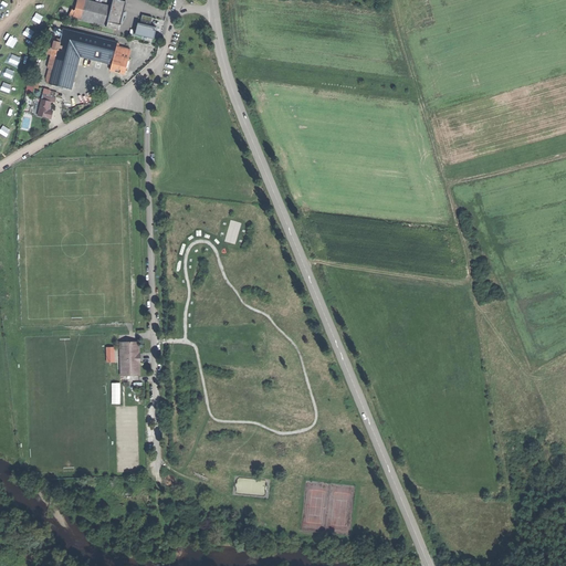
[(79,19),(83,0),(75,0),(73,9),(70,9),(66,16),(79,19)]
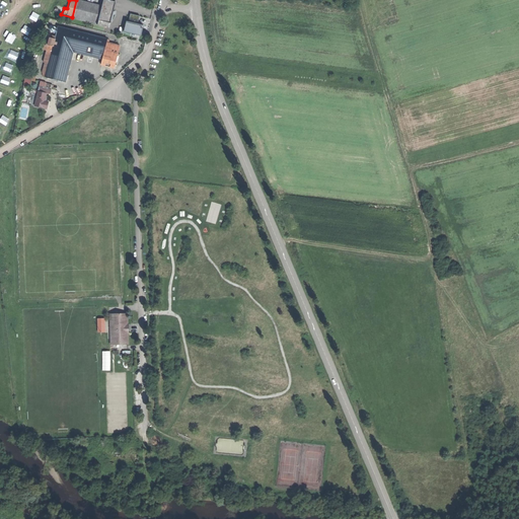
[(101,6),(80,0),(76,0),(72,17),(107,27),(110,16),(114,3),(102,0),(101,6)]
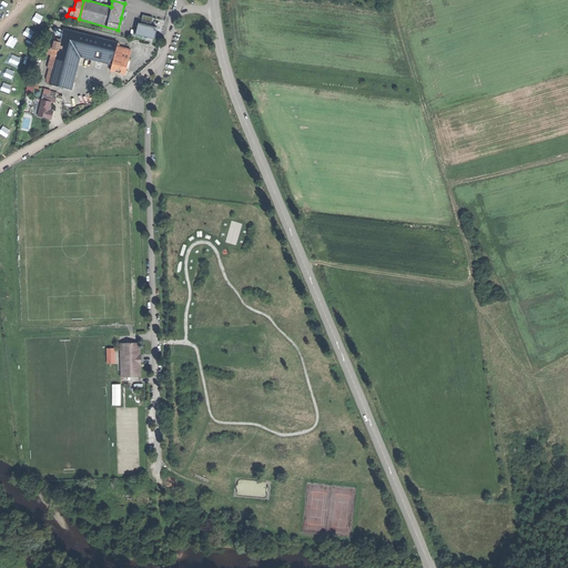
[(153,31),(154,28),(150,27),(152,19),(142,16),(140,24),(138,23),(135,33),(153,39),(154,31),(153,31)]
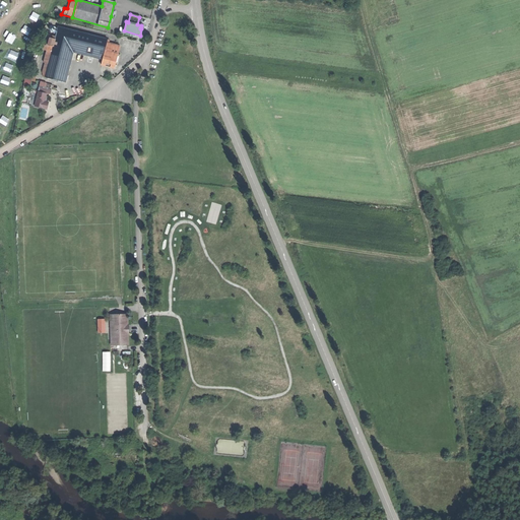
[(107,40),(58,26),(54,41),(50,40),(47,51),(48,51),(42,76),(64,82),(67,71),(72,52),(102,60),(100,66),(113,69),(119,47),(106,43),(107,40)]
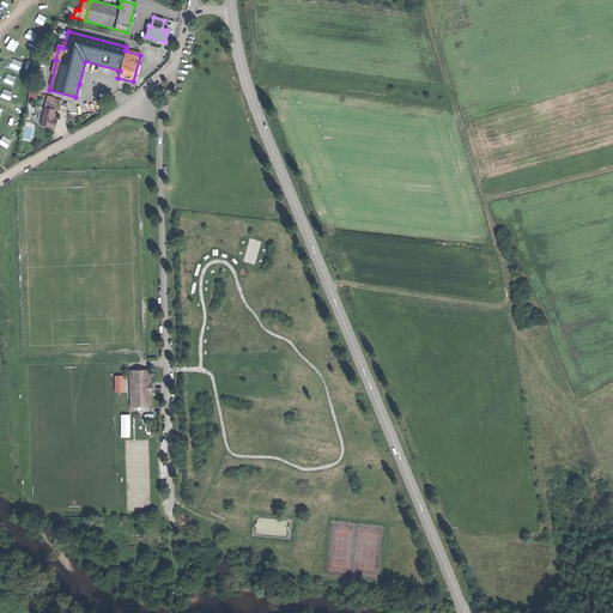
[(37,95),(41,95),(42,91),(30,90),(29,99),(36,101),(37,95)]
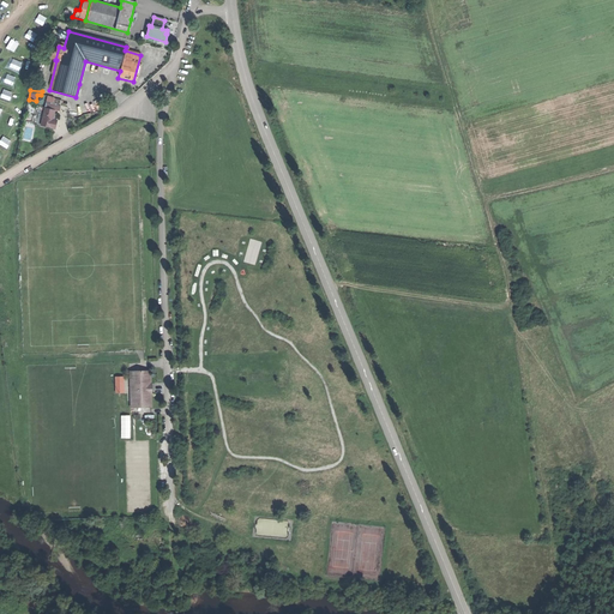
[(54,130),(55,121),(49,120),(52,110),(55,110),(56,106),(43,103),(38,127),(54,130)]
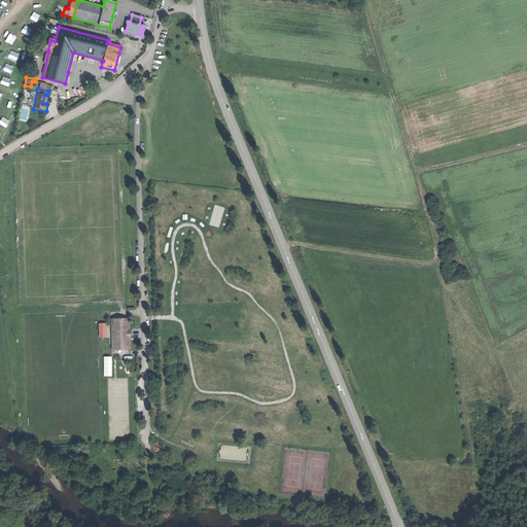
[(128,318),(115,318),(115,322),(112,322),(112,344),(114,344),(114,349),(128,349),(128,318)]
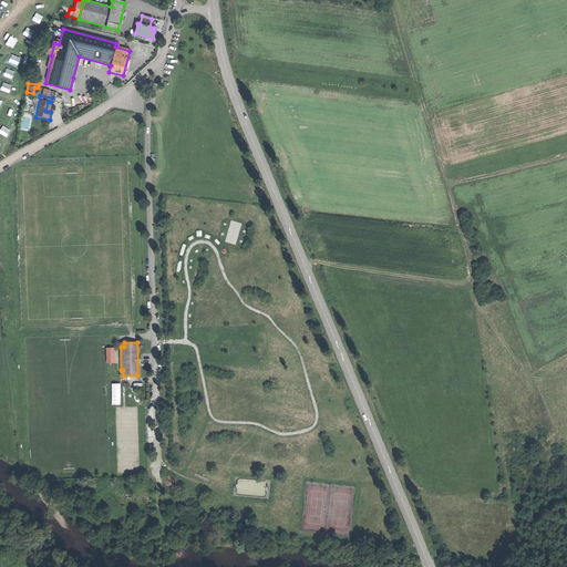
[(122,403),(121,382),(112,382),(113,404),(122,403)]
